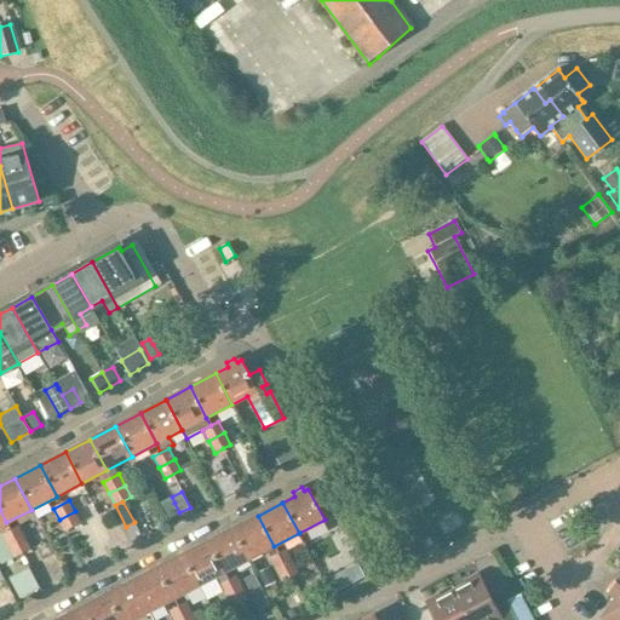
[(75,511),(59,520),(65,532),(81,523),(75,511)]
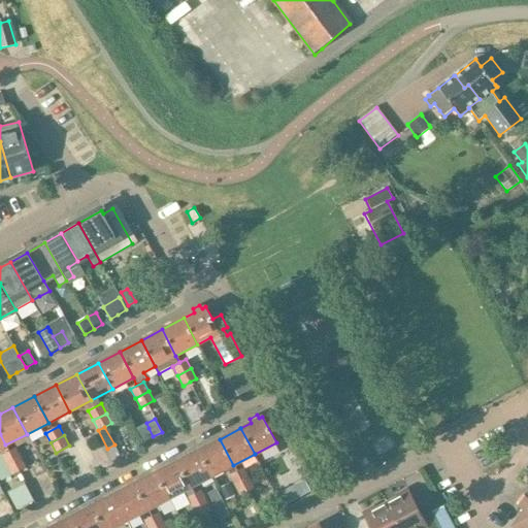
[(220,439),(198,451),(211,476),(226,469),(234,486),(249,479),(243,468),(236,471),(233,465),(220,439)]
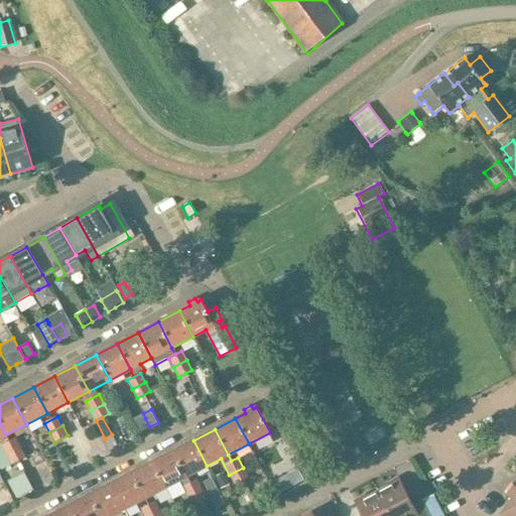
[(9,441),(2,444),(4,449),(7,455),(20,447),(15,438),(9,441)]
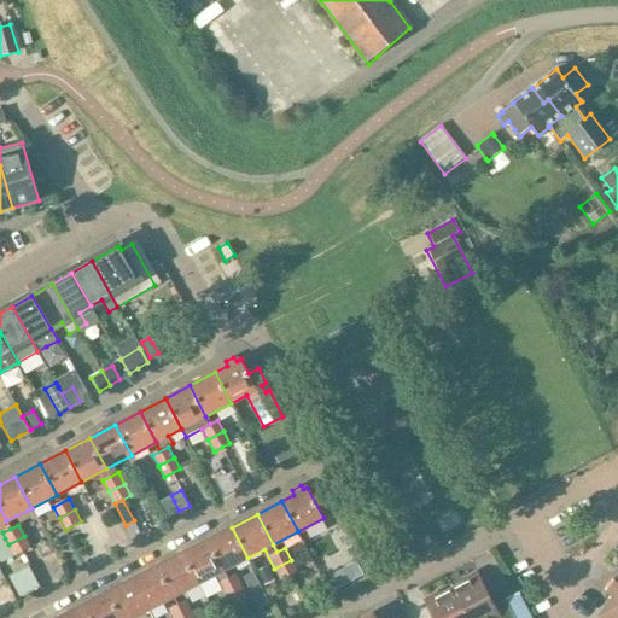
[(232,528),(208,540),(223,571),(248,558),(232,528)]
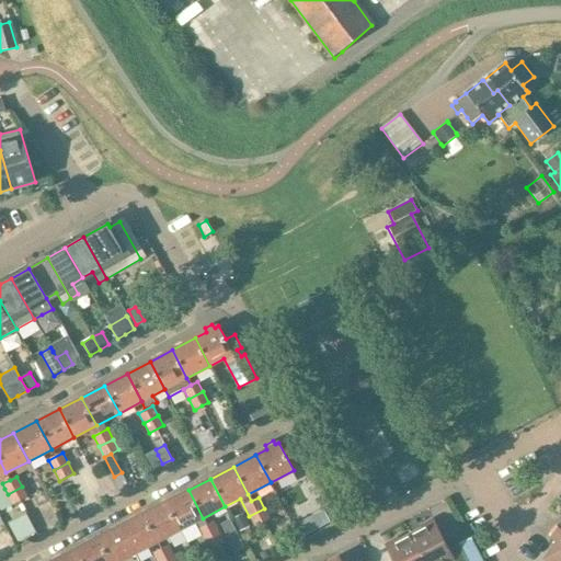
[(289,490),(296,505),(307,499),(299,484),(289,490)]
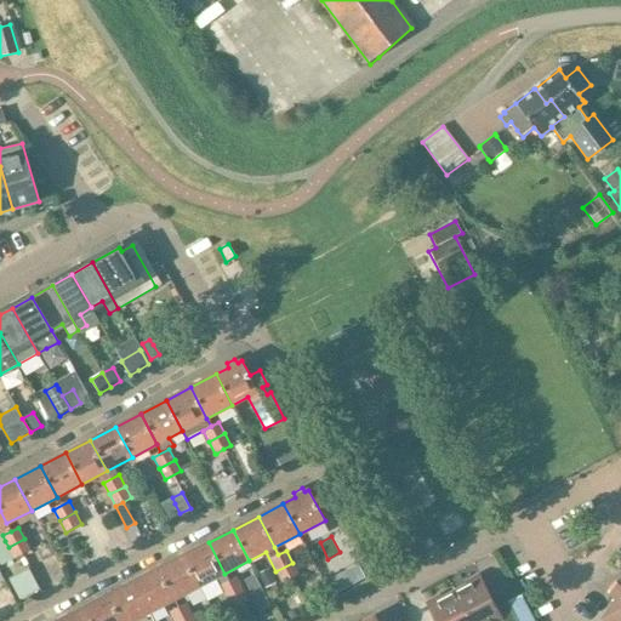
[(9,547),(15,558),(30,550),(24,539),(9,547)]
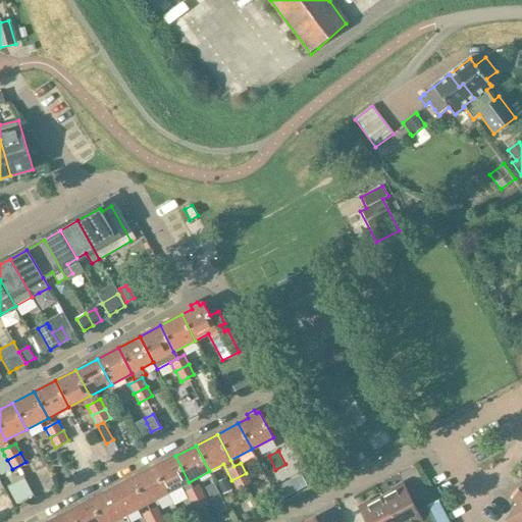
[(175,456),(154,467),(167,493),(177,488),(180,494),(185,491),(192,488),(189,482),(175,456)]
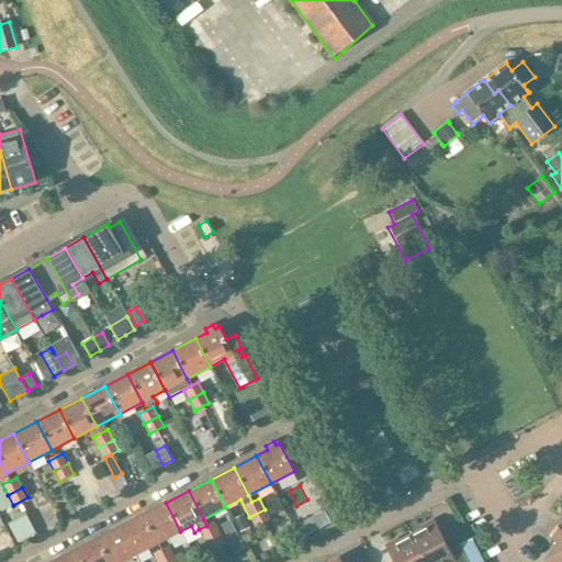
[(166,503),(143,515),(157,543),(180,531),(166,503)]
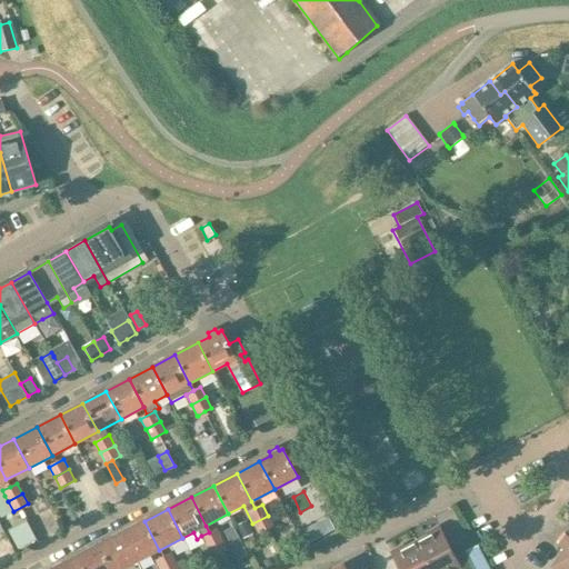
[(268,516),(252,523),(258,533),(273,526),(268,516)]
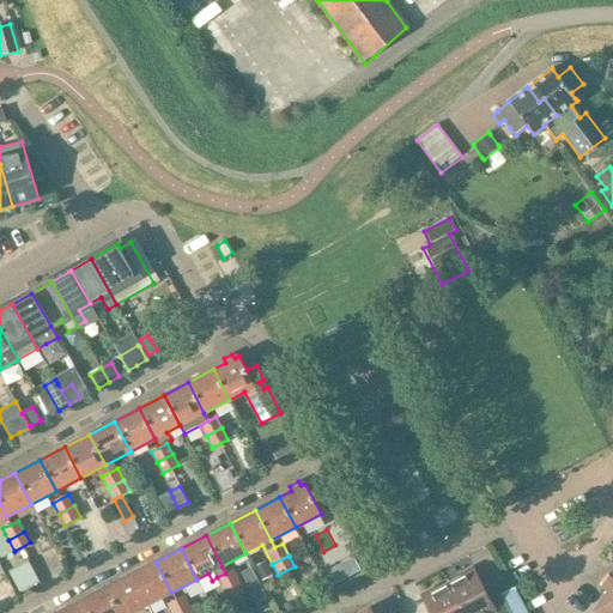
[(11,571),(8,572),(19,593),(22,592),(40,582),(28,562),(11,571)]
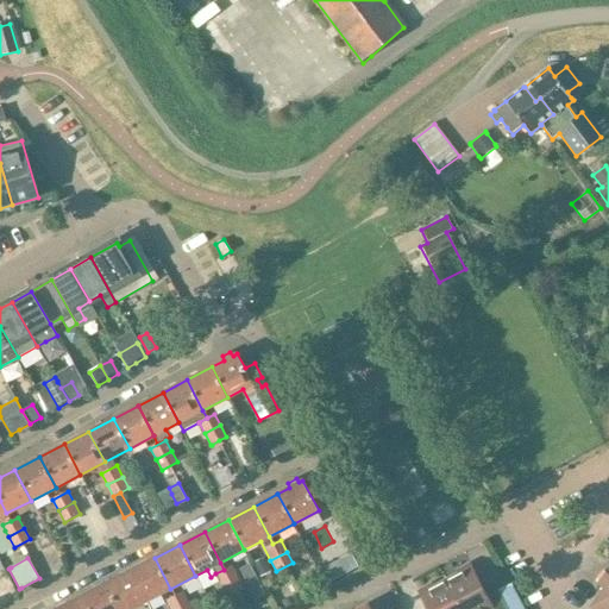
[(155,558),(131,571),(146,601),(170,589),(155,558)]
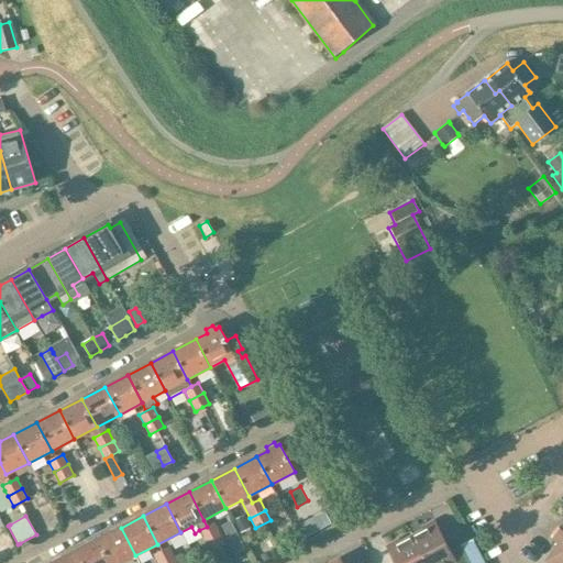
[(244,516),(234,520),(241,533),(251,528),(244,516)]
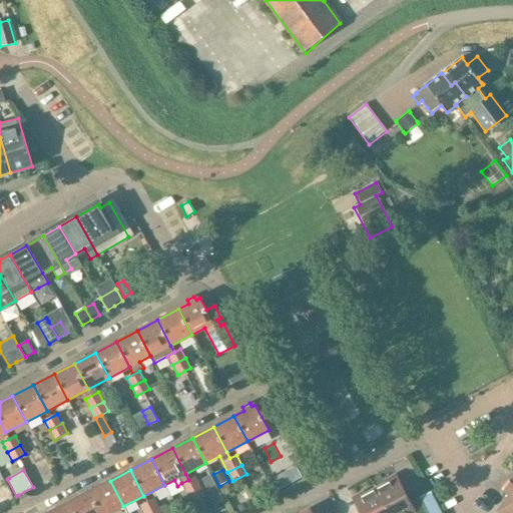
[(287,486),(281,474),(271,480),(277,491),(287,486)]
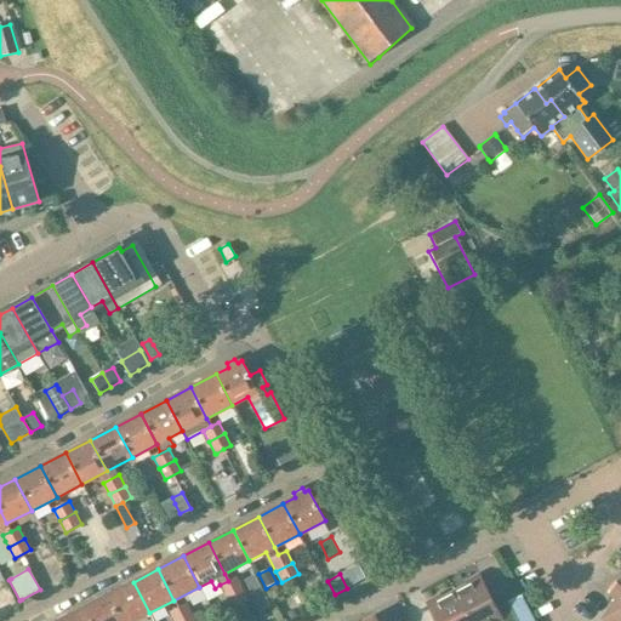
[(463,586),(454,591),(468,620),(518,620),(510,603),(501,607),(496,609),(488,593),(478,575),(465,582),(466,585),(463,586)]
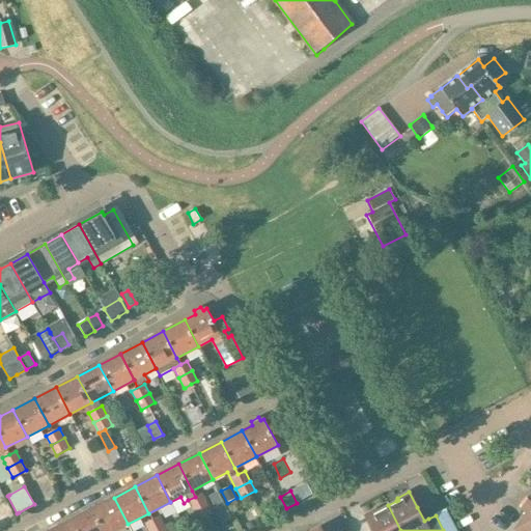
[(195,497),(188,500),(189,502),(193,511),(207,503),(201,494),(195,497)]
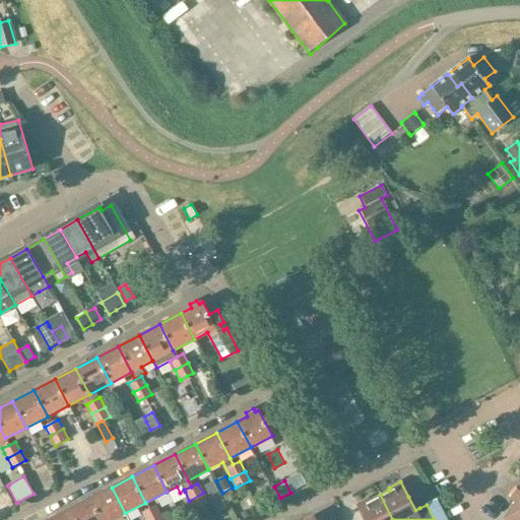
[(112,488),(90,499),(101,519),(111,519),(125,513),(112,488)]
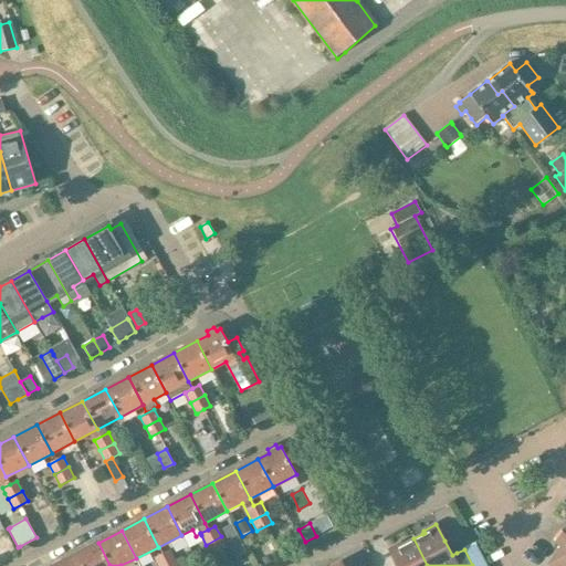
[(548,564),(552,565),(565,565),(565,533),(564,532),(556,543),(562,547),(548,564)]
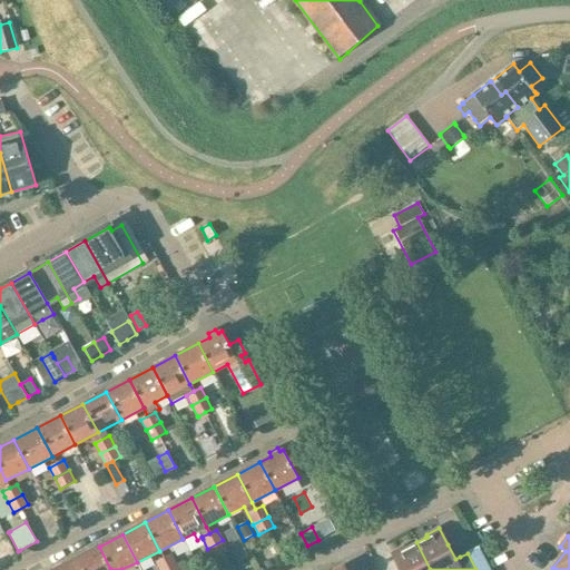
[(223,540),(207,549),(213,559),(222,553),(227,551),(223,540)]
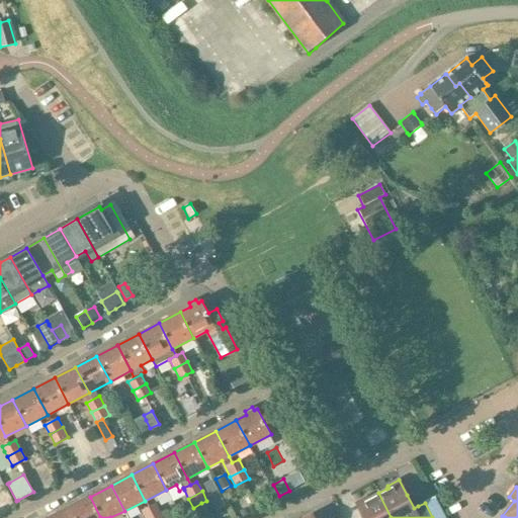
[(391,517),(378,493),(368,499),(367,497),(355,503),(363,517),(391,517)]
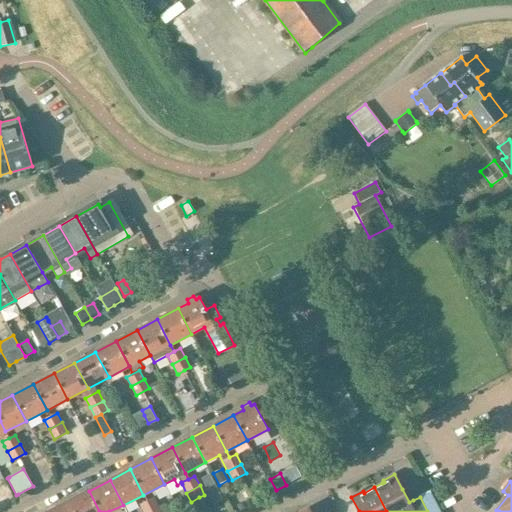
[(218,490),(210,494),(215,504),(223,500),(218,490)]
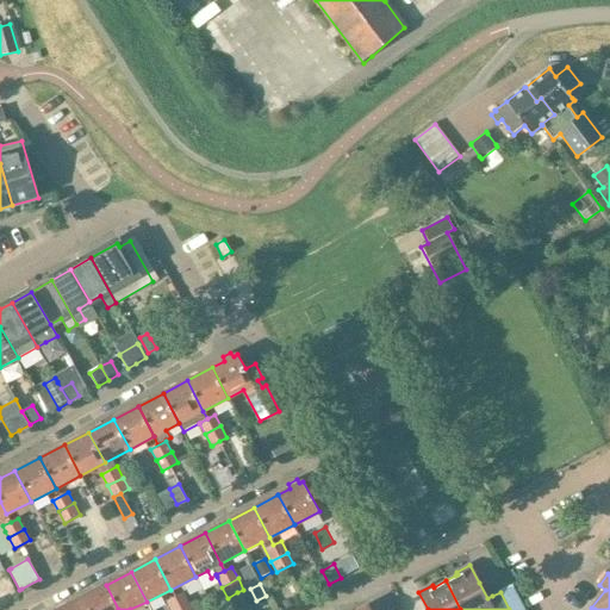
[(118,609),(106,585),(81,597),(87,609),(118,609)]
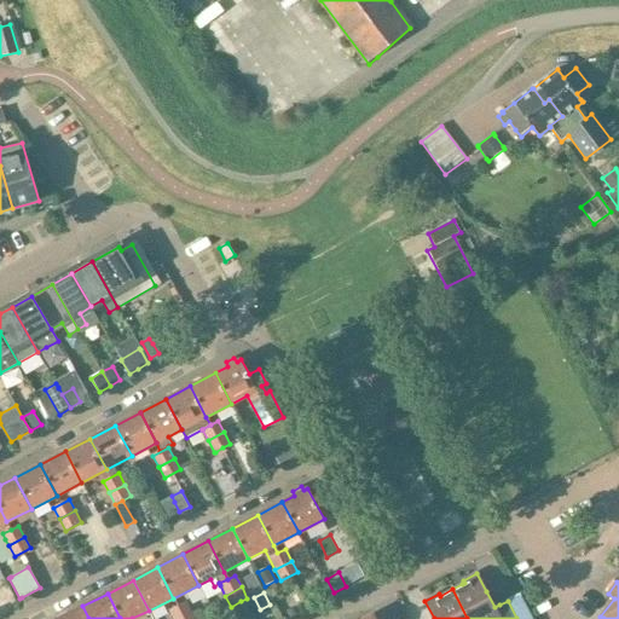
[(185,601),(169,611),(173,618),(179,618),(191,613),(185,601)]
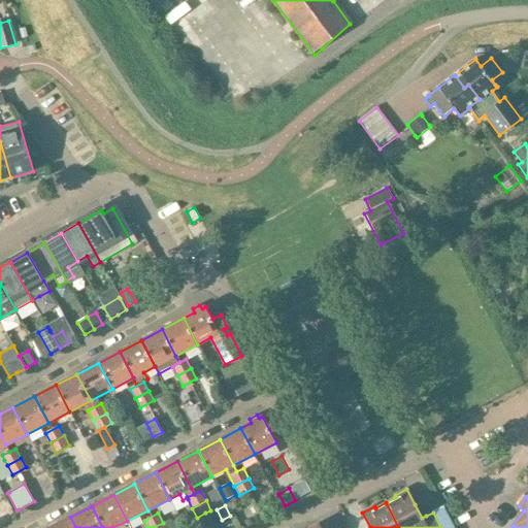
[(212,527),(205,514),(197,518),(202,527),(212,527)]
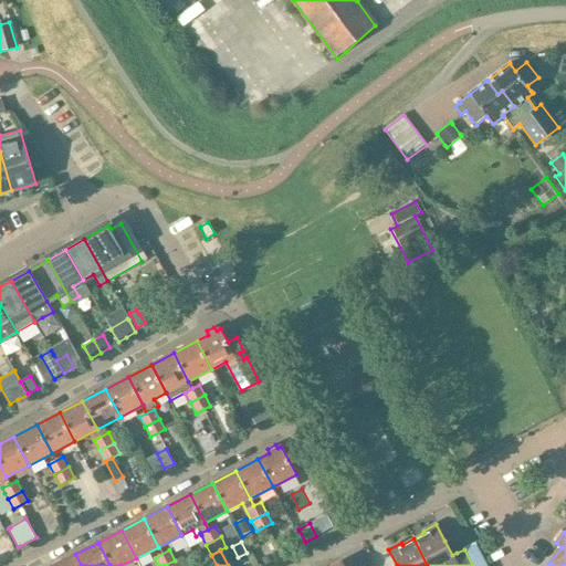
[(81,565),(75,554),(52,565),(81,565)]
